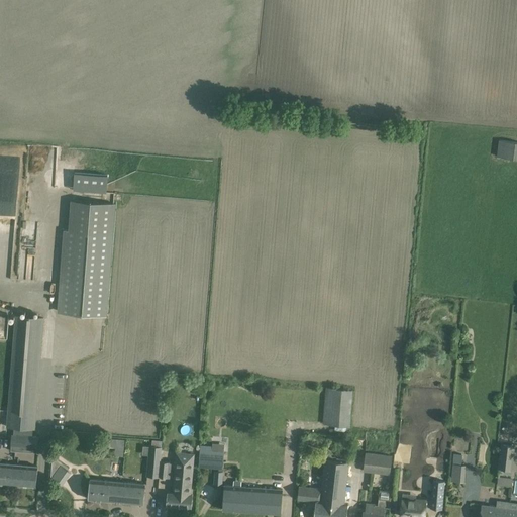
[(516,141),(500,140),(499,157),(516,157),(516,141)]
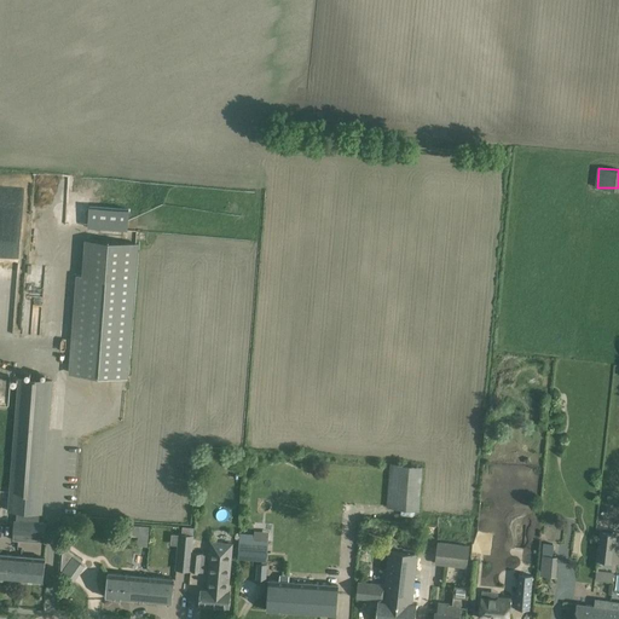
[(0,207),(24,208),(24,187),(0,186),(0,207)]
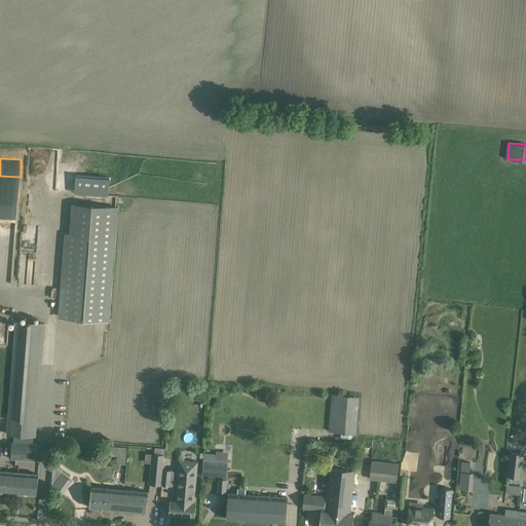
[(0,177),(0,190),(19,190),(19,178),(0,177)]
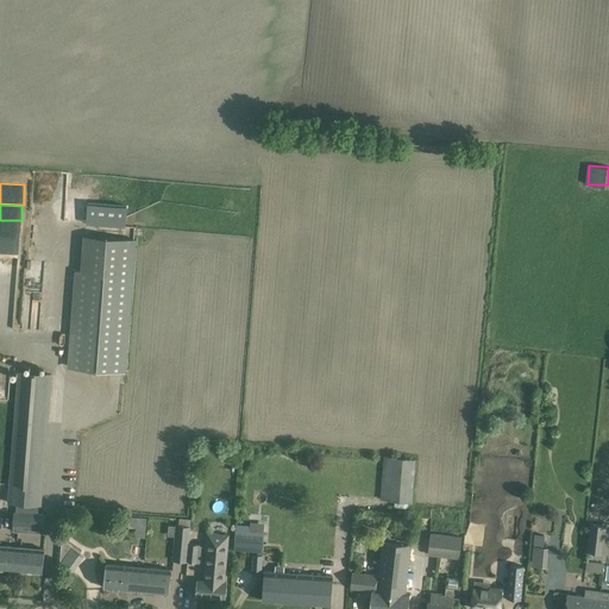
[(85,270),(77,270),(71,366),(131,370),(139,238),(87,234),(85,270)]
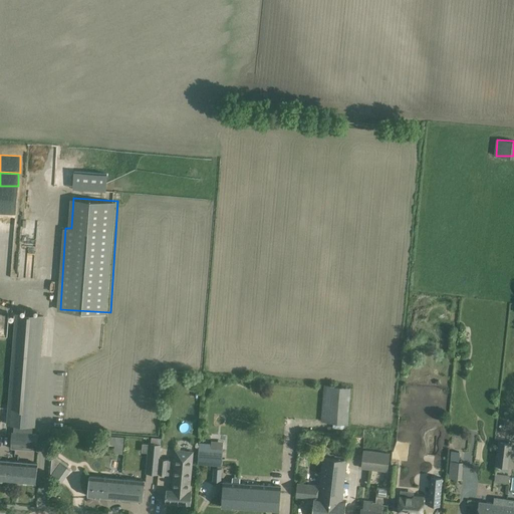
[(19,277),(26,277),(27,261),(20,260),(19,277)]
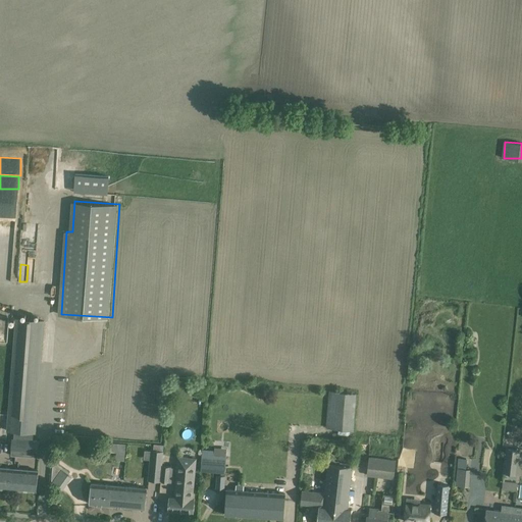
[(38,276),(36,276),(36,285),(46,285),(46,272),(39,272),(38,276)]
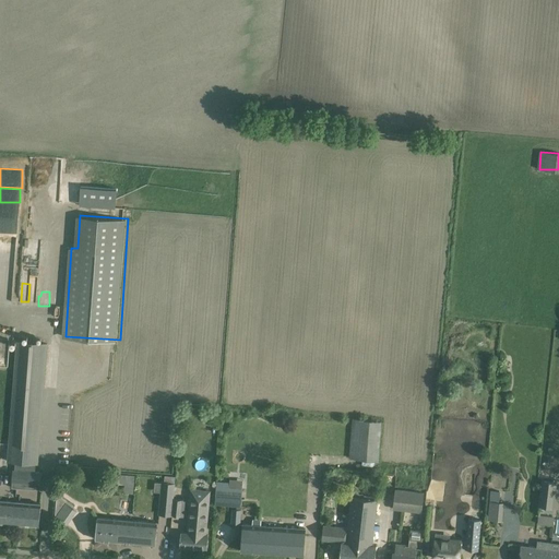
[(38,464),(48,343),(16,341),(8,462),(38,464)]
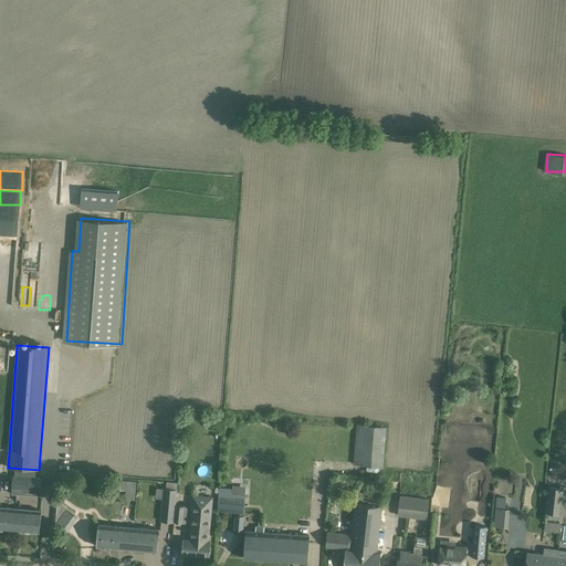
[(379,451),(389,451),(389,425),(357,423),(356,463),(378,464),(379,451)]
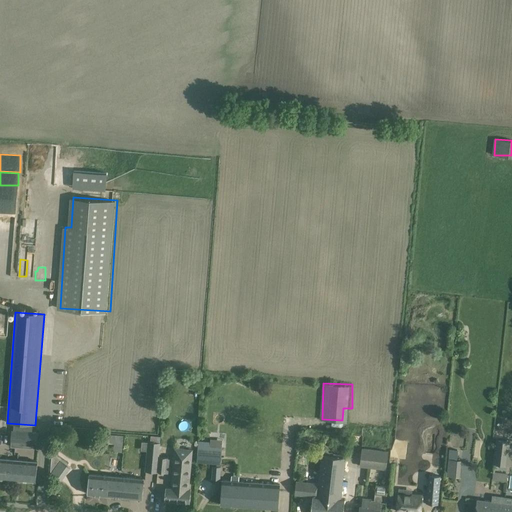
[(397,415),(396,427),(397,427),(406,428),(407,416),(398,415),(397,415)]
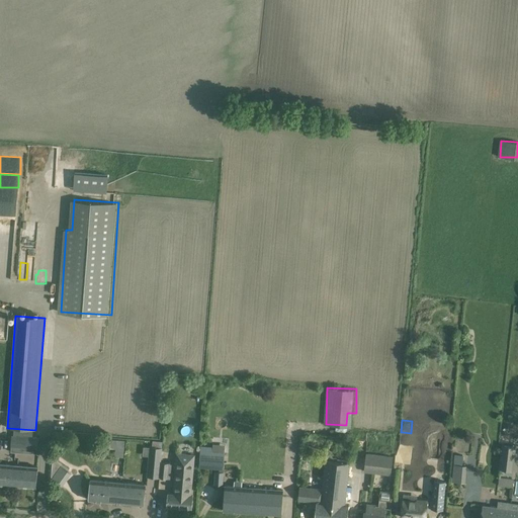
[(12,435),(11,447),(37,449),(38,437),(12,435)]
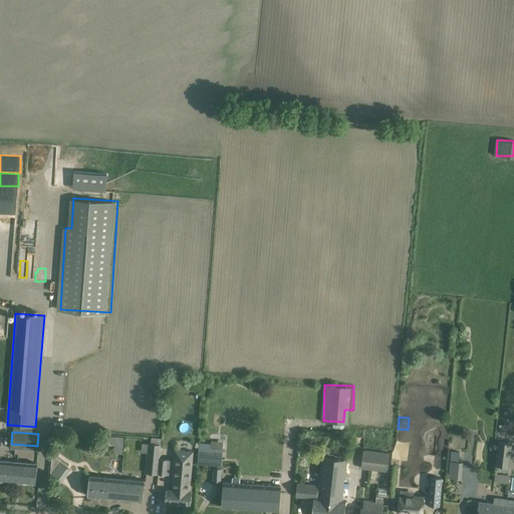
[(498,442),(495,466),(509,467),(512,444),(498,442)]
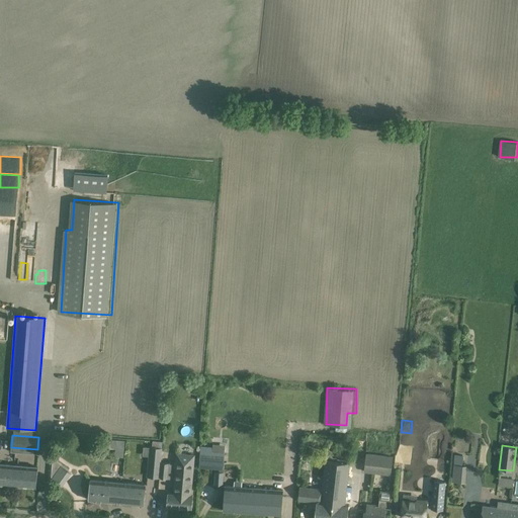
[(200,446),(198,467),(219,469),(219,471),(216,471),(214,486),(223,486),(225,452),(212,451),(212,447),(200,446)]
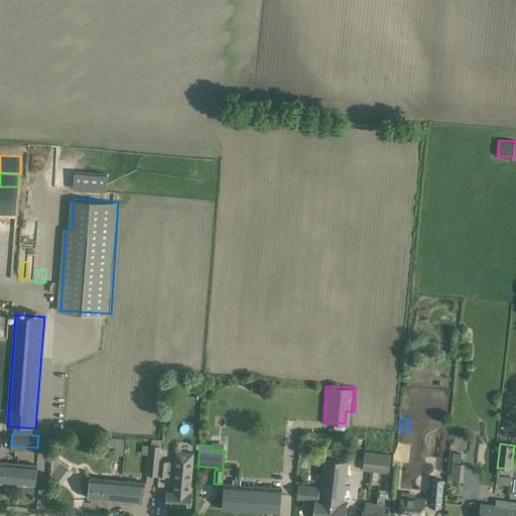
[(161,446),(149,445),(147,455),(146,476),(158,477),(161,446)]
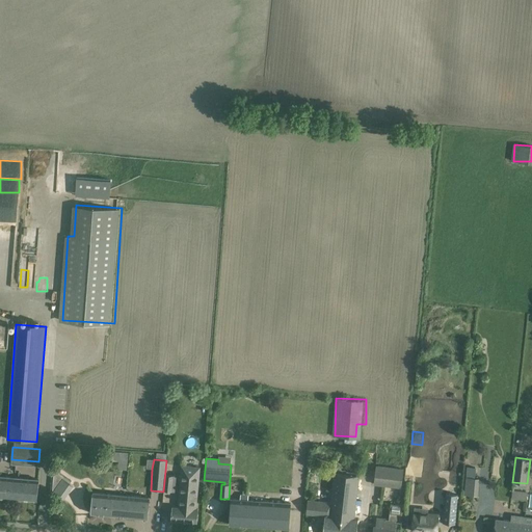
[(171,521),(196,523),(197,509),(195,509),(200,468),(182,466),(178,507),(173,507),(171,521)]
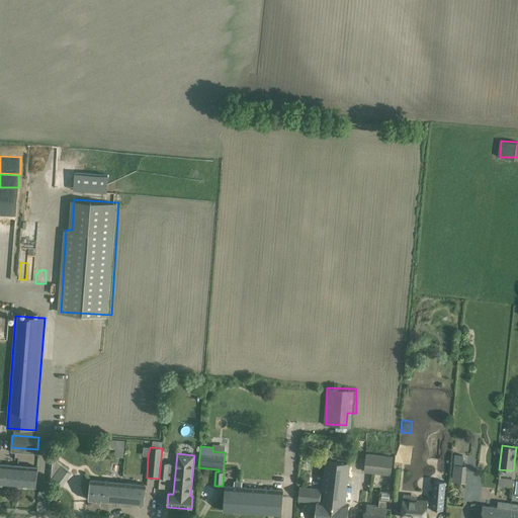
[(391,476),(394,456),(366,453),(364,471),(391,476)]
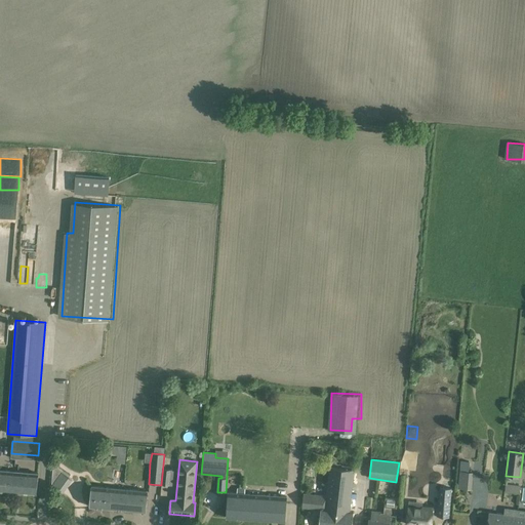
[(461,460),(460,488),(472,488),(472,460),(461,460)]
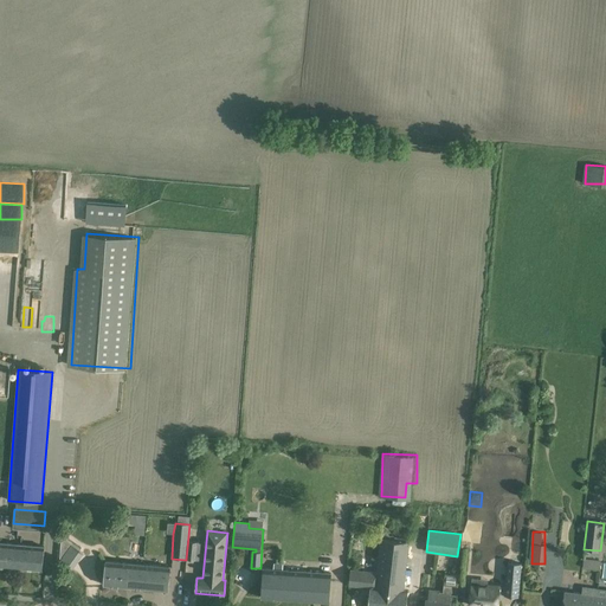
[(69,548),(77,554),(82,548),(62,534),(60,560),(69,548)]
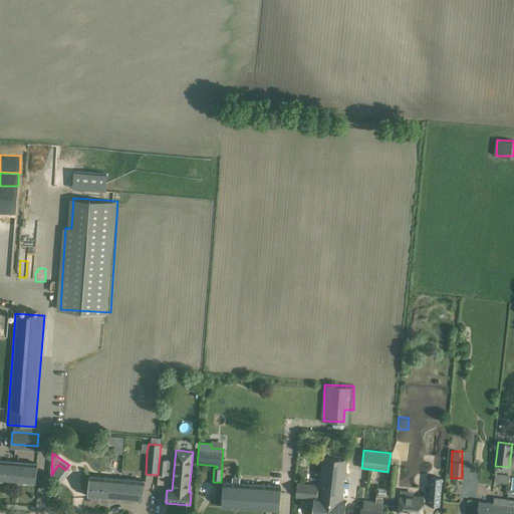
[(343,513),(344,509),(345,502),(341,501),(346,460),(323,457),(320,486),(297,483),(296,496),(314,499),(312,513),(343,513)]
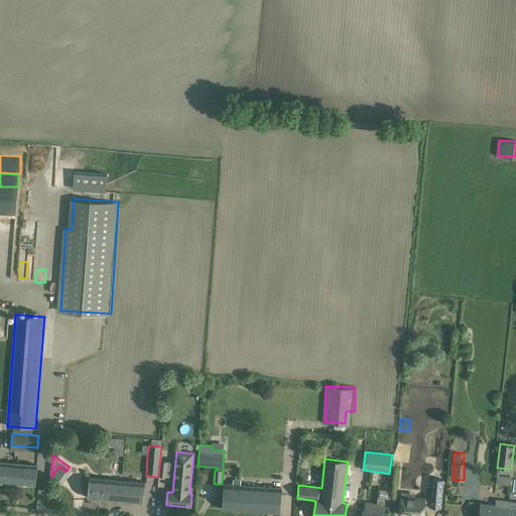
[(170,462),(160,461),(159,476),(167,476),(167,469),(169,469),(170,462)]
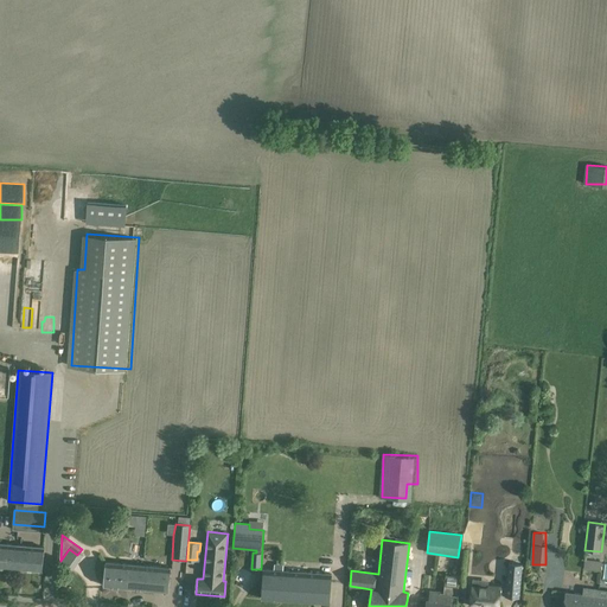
[(0,567),(16,569),(19,569),(21,545),(20,545),(20,543),(18,543),(18,545),(0,543),(0,567)]
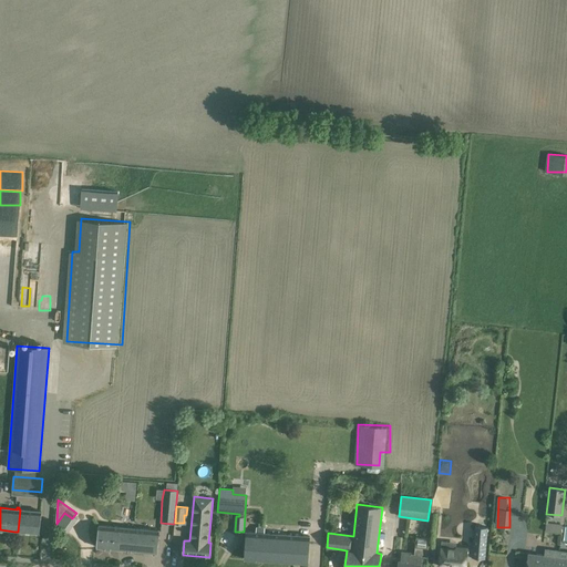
[(20,509),(18,532),(40,534),(42,512),(20,509)]
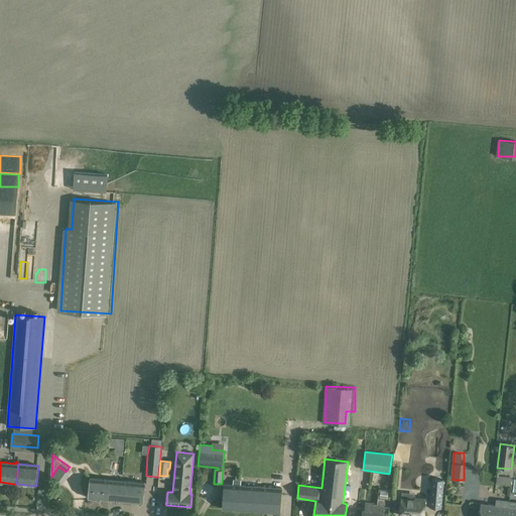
[(512,476),(497,474),(496,483),(510,485),(511,479),(512,477),(512,476)]
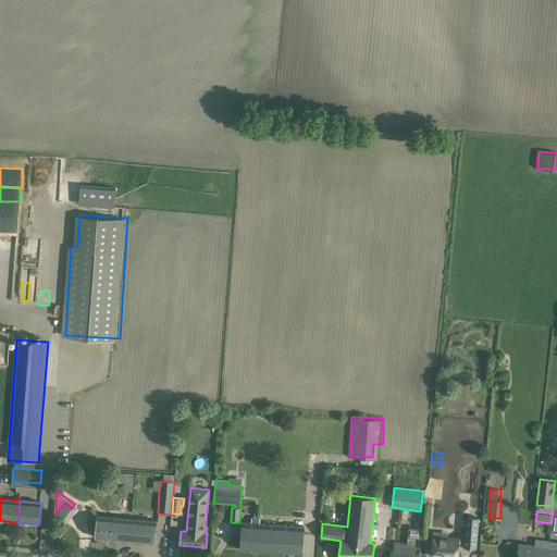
[(155,543),(155,532),(156,521),(97,516),(96,537),(155,543)]
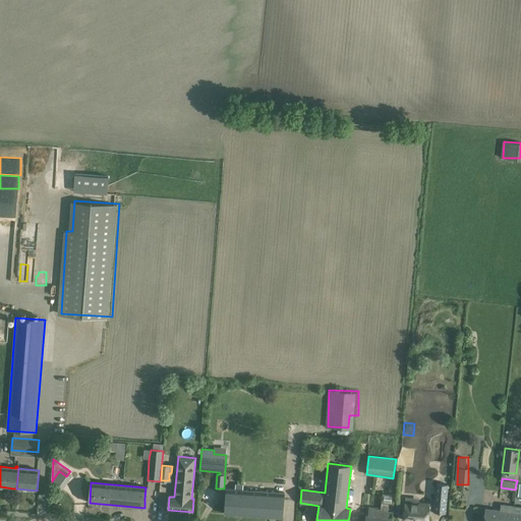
[(445,513),(448,484),(437,483),(433,512),(445,513)]
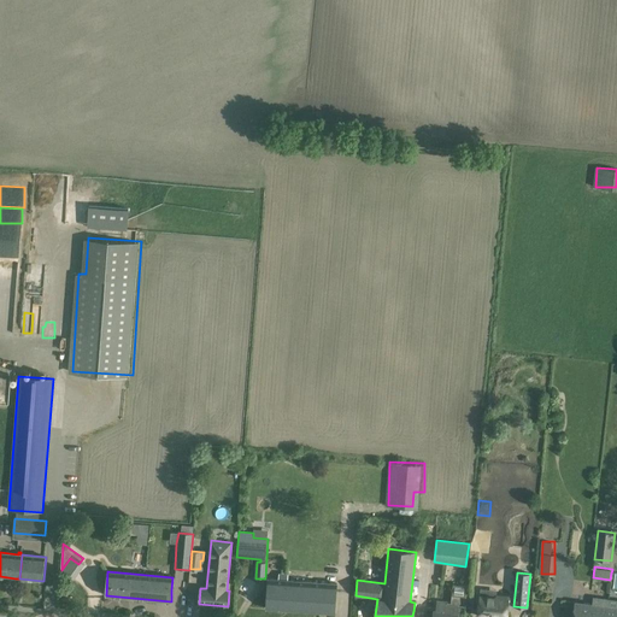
[(268,579),(266,609),(335,613),(338,583),(268,579)]
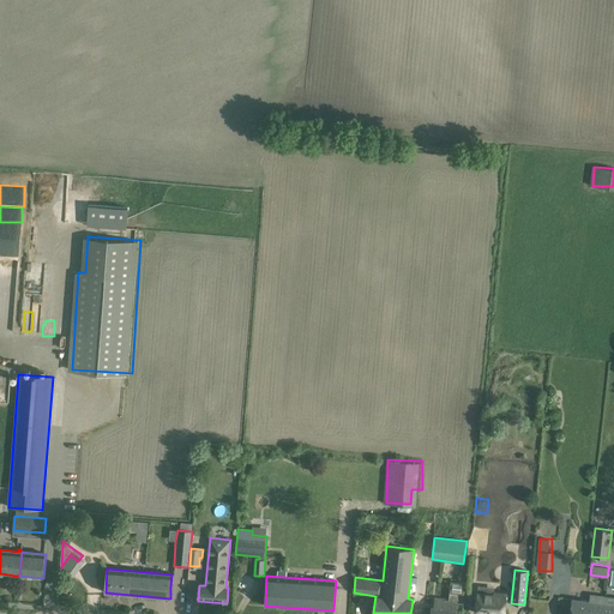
[(432,611),(431,613),(455,613),(455,611),(457,594),(464,594),(465,583),(451,582),(450,593),(449,600),(445,600),(435,599),(434,608),(432,608),(432,611)]
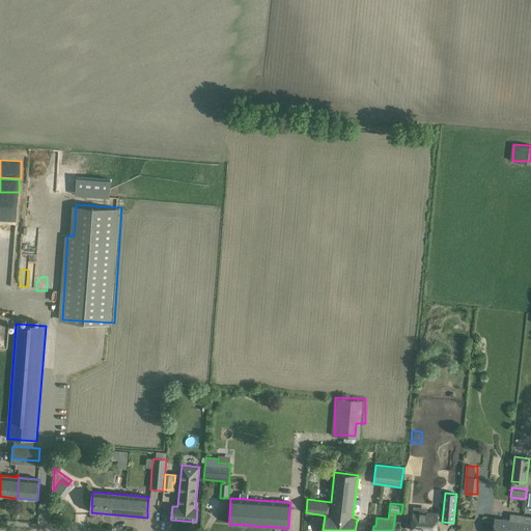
[(413,510),(412,530),(420,530),(436,530),(438,512),(427,511),(426,512),(413,510)]
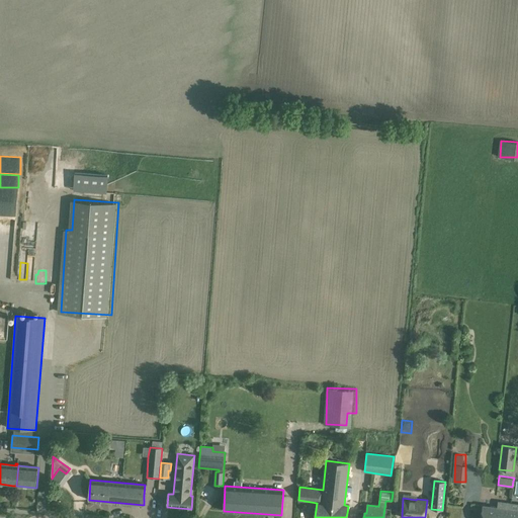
[(483,504),(481,517),(507,517),(510,503),(498,501),(497,507),(483,504)]
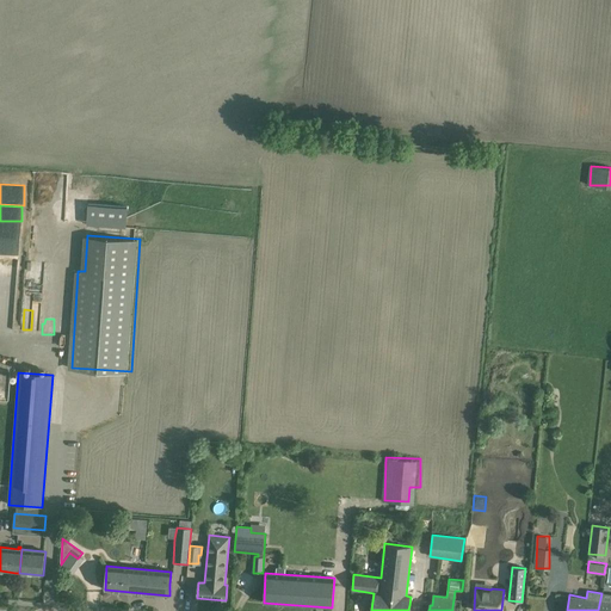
[(610,610),(610,593),(602,593),(598,610),(610,610)]
